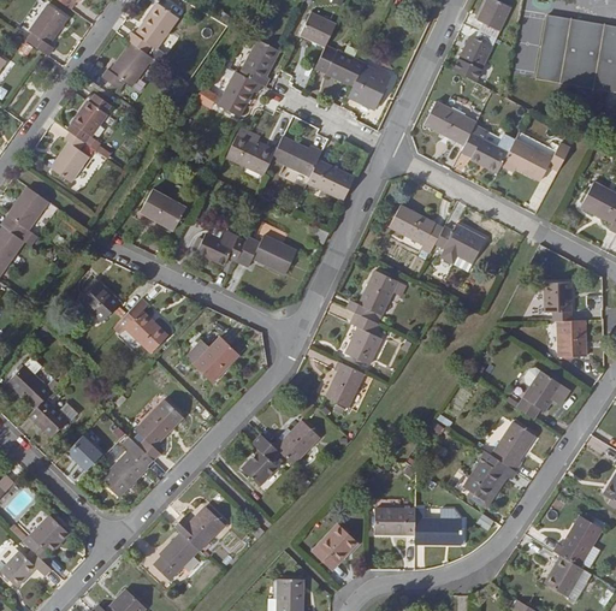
[(57,0),(71,11),(76,3),(77,4),(80,0),(57,0)]
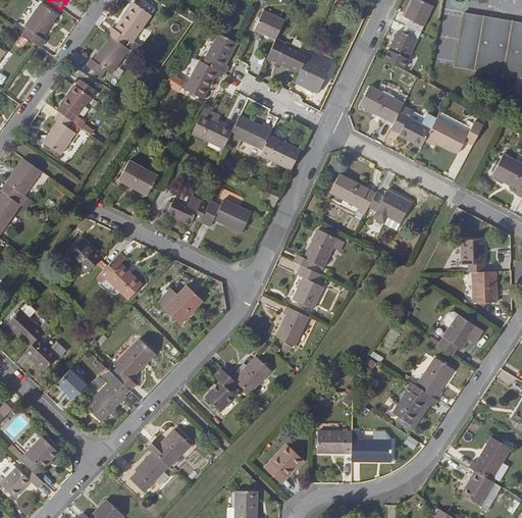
[(420,34),(433,6),(420,0),(412,0),(403,17),(408,19),(405,27),(420,34)]
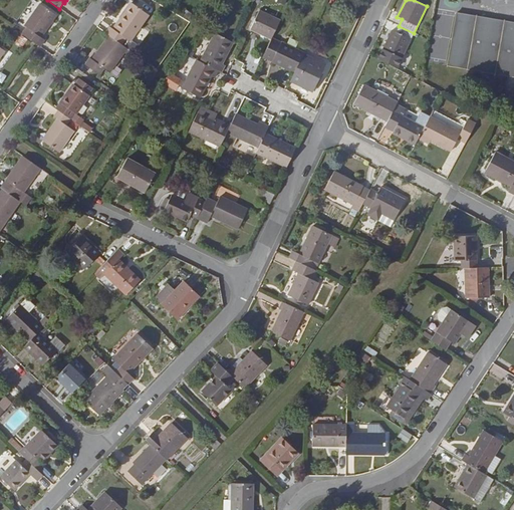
[(105,33),(109,36),(93,58),(90,57),(84,65),(99,75),(105,68),(110,71),(126,48),(122,45),(127,39),(131,41),(150,15),(132,2),(119,19),(122,22),(116,30),(113,28),(110,26),(105,33)]
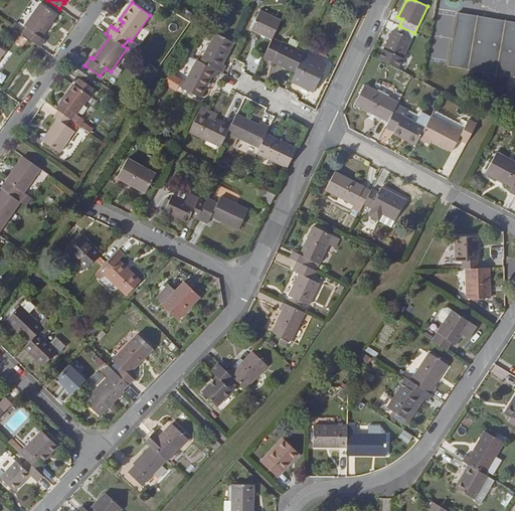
[(40,4),(24,26),(25,28),(21,34),(41,48),(45,40),(42,37),(57,16),(40,4)]
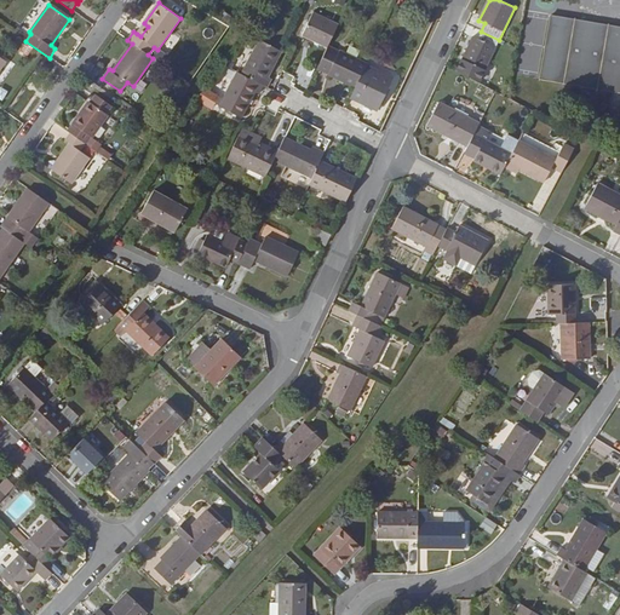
[(223,11),(219,17),(227,22),(230,15),(223,11)]
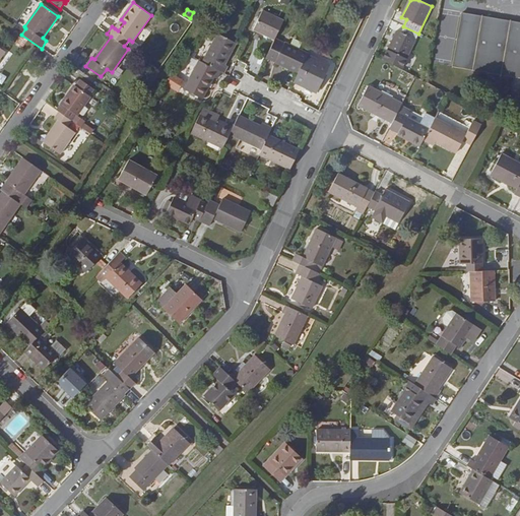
[(282,20),(260,9),(250,29),(273,41),(274,38),(282,20)]
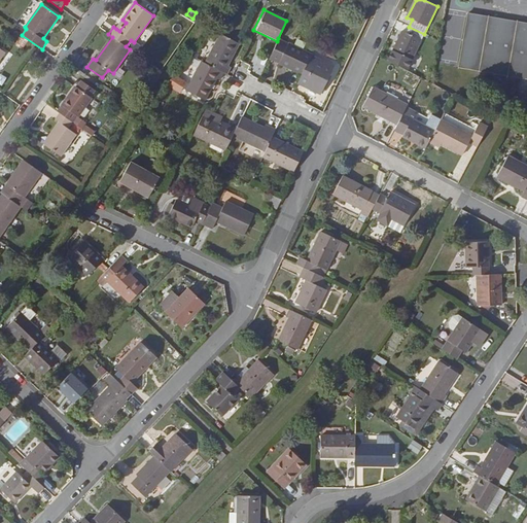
[(526,76),(526,20),(469,11),(460,67),(526,76)]
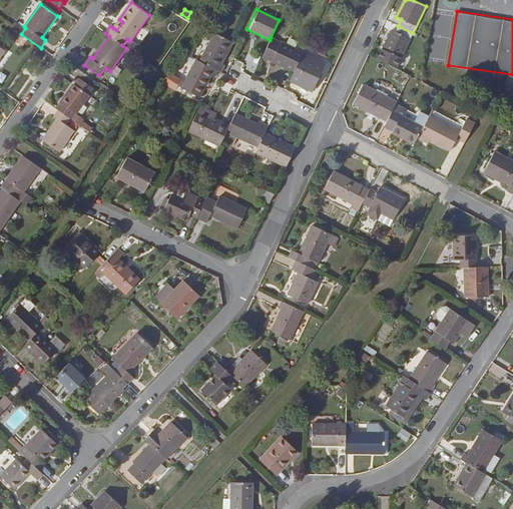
[(113,28),(116,30),(122,22),(119,19),(113,28)]
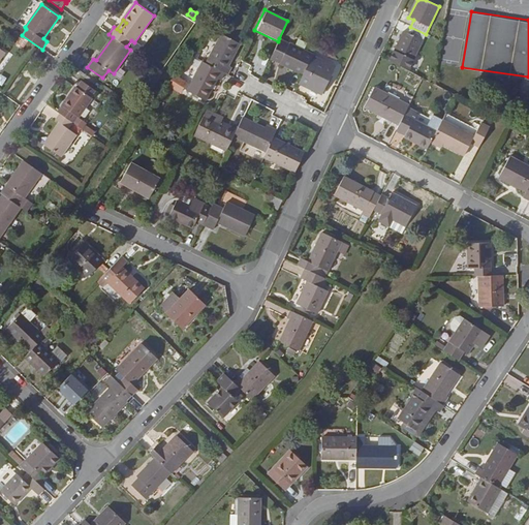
[(426,34),(410,27),(407,33),(402,31),(387,59),(407,69),(426,34)]
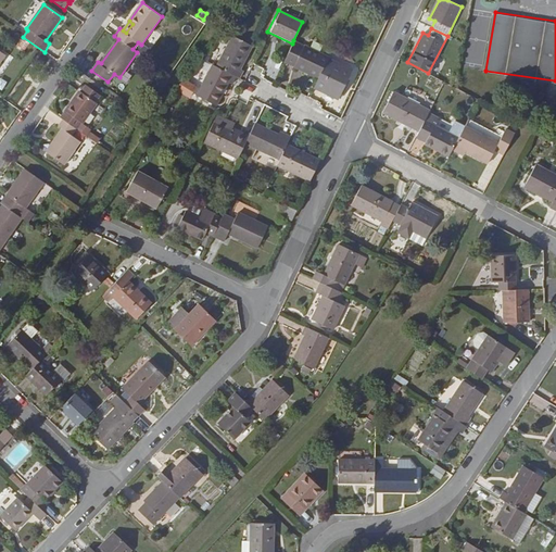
[(229,39),(215,66),(210,63),(196,90),(217,101),(227,83),(230,85),(235,76),(238,78),(242,69),(240,67),(250,50),(229,39)]
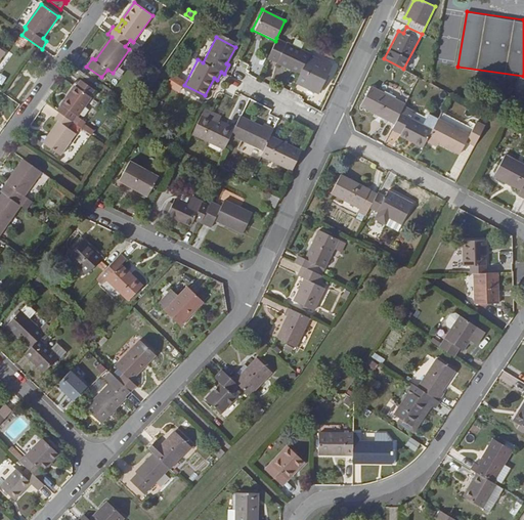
[(308,52),(276,38),(275,41),(267,57),(299,73),(308,52)]
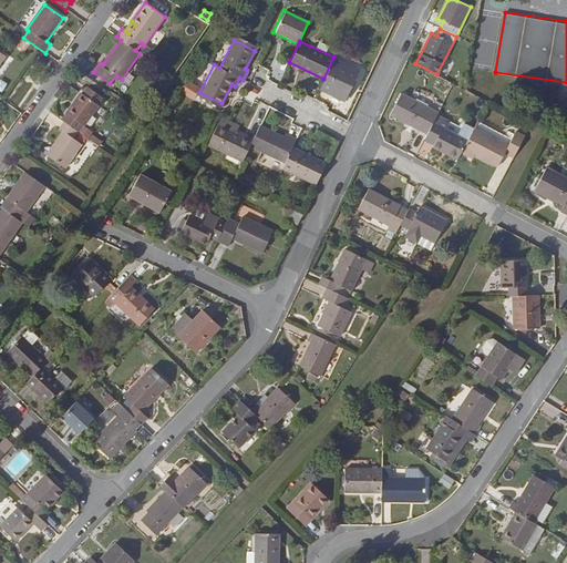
[(343,101),(358,71),(333,59),(323,79),(319,89),(343,101)]
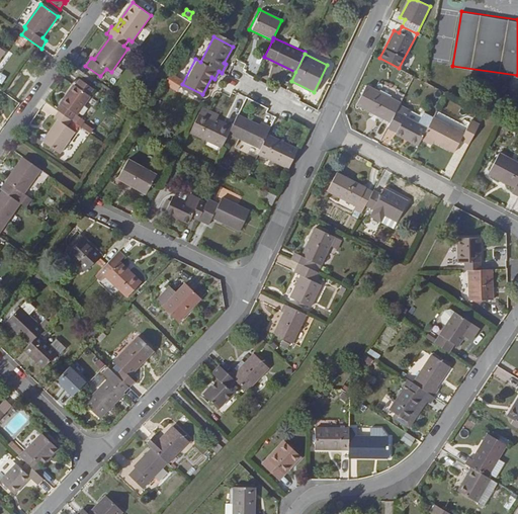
[(171,68),(164,79),(177,87),(184,76),(171,68)]
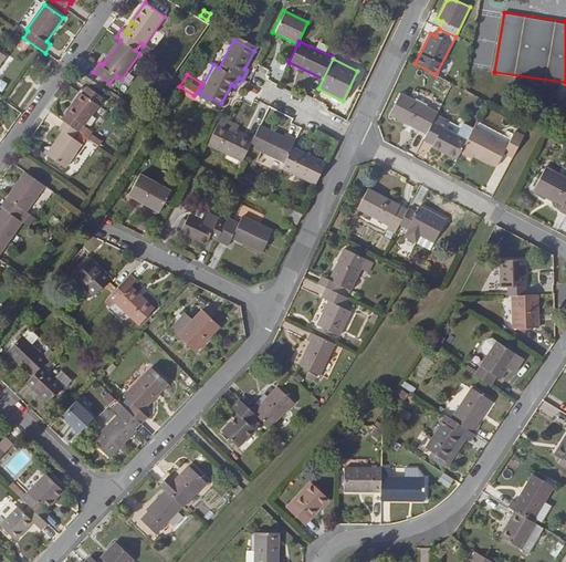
[(86,85),(81,93),(97,105),(103,99),(86,85)]
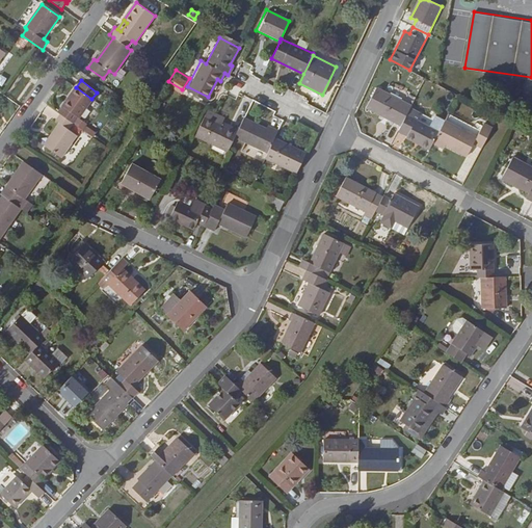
[(59,114),(74,124),(91,99),(76,87),(57,112),(59,114)]
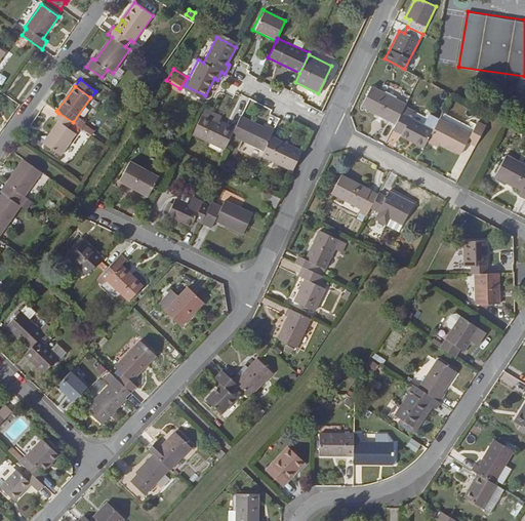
[(404,106),(405,104),(370,86),(360,107),(395,124),(396,121),(404,125),(399,135),(423,148),(428,141),(439,147),(440,144),(461,154),(468,141),(476,145),(486,124),(477,119),(474,126),(452,115),(448,123),(439,118),(436,123),(433,130),(422,124),(410,118),(413,111),(404,106)]
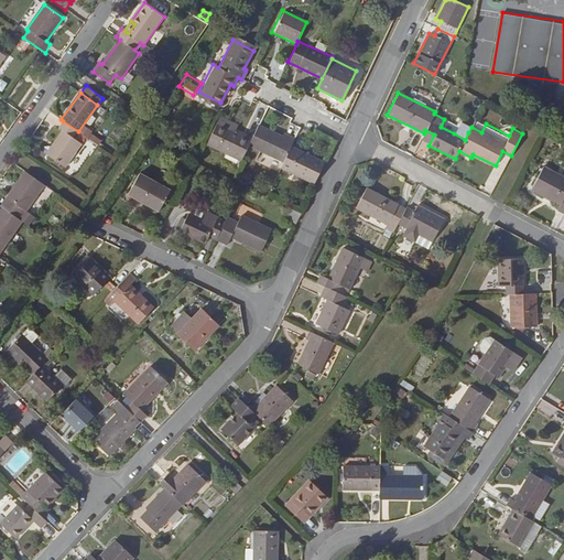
[(476,119),(472,127),(481,132),(486,124),(476,119)]
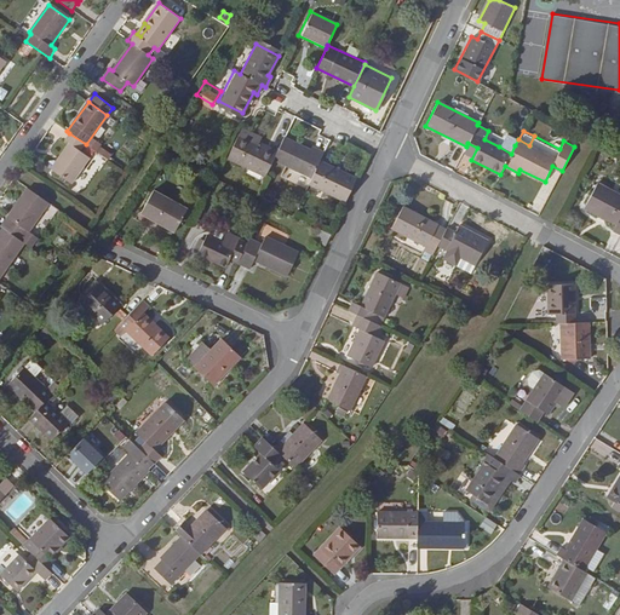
[(286,132),(275,153),(314,171),(319,162),(326,145),(313,139),(310,143),(286,132)]
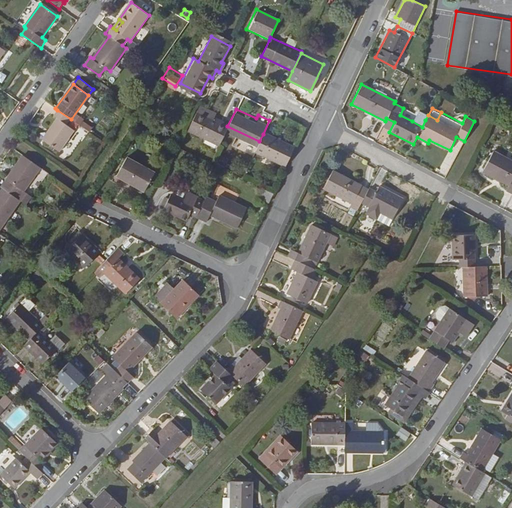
[(71,119),(57,110),(53,116),(56,118),(48,129),(51,131),(44,141),(59,152),(78,124),(71,119)]
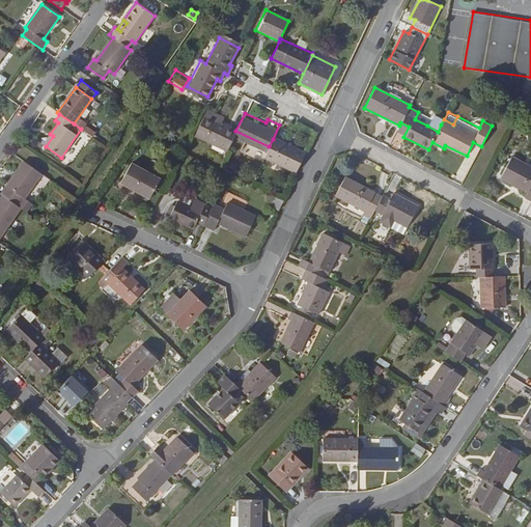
[(203,114),(194,135),(227,150),(235,131),(203,114)]
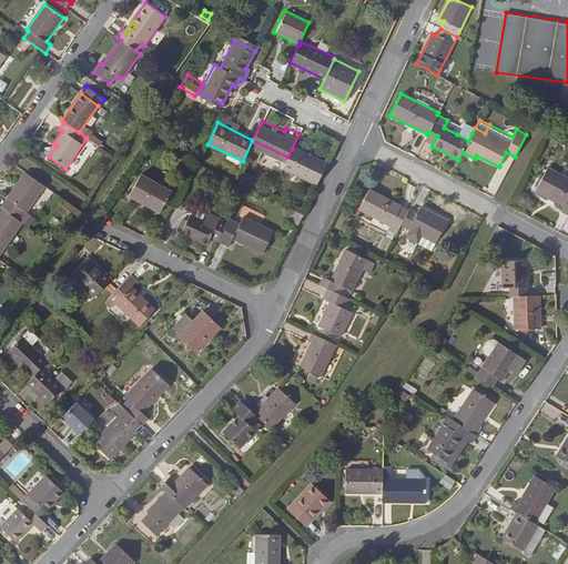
[(457,134),(468,141),(472,133),(460,128),(457,134)]
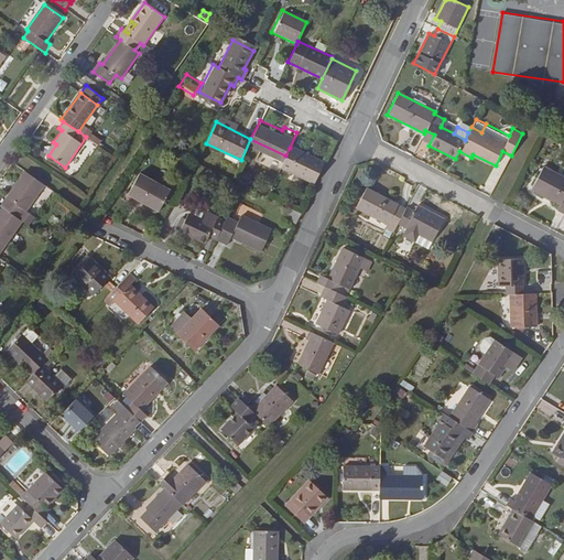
[(434,135),(425,130),(424,133),(420,140),(429,146),(434,135)]
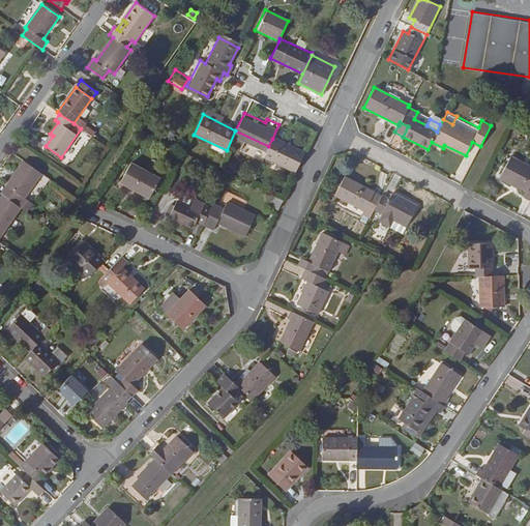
[(42,144),(46,146),(53,136),(50,134),(42,144)]
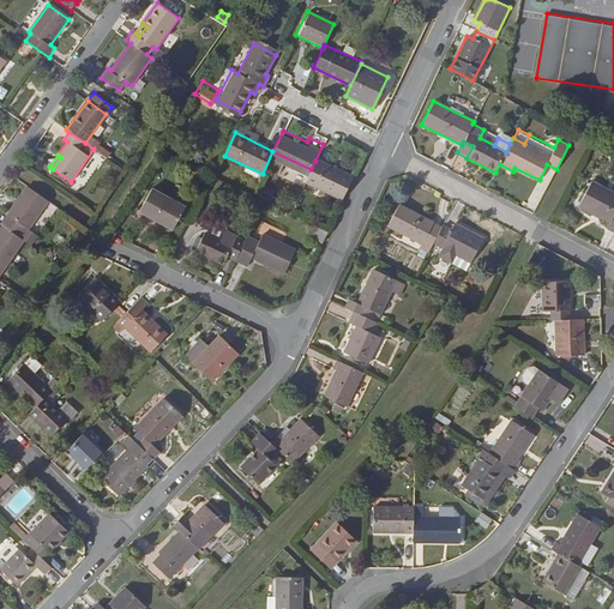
[(354,179),(315,161),(311,169),(305,185),(342,203),(354,179)]
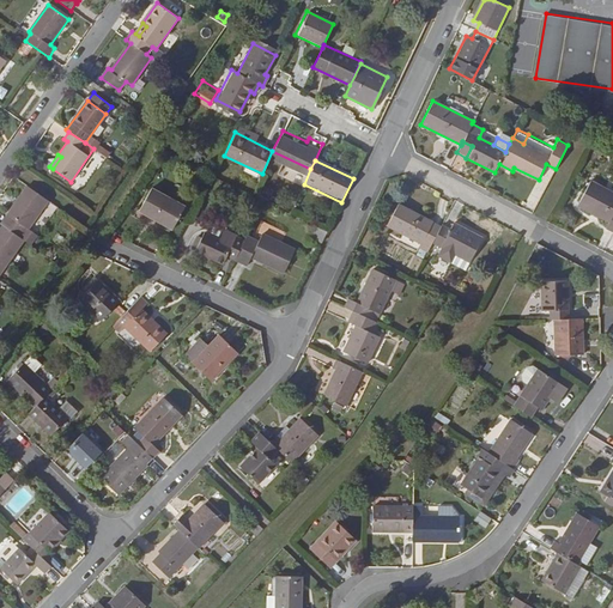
[(612,192),(590,181),(578,205),(610,222),(606,229),(612,231),(612,192)]
